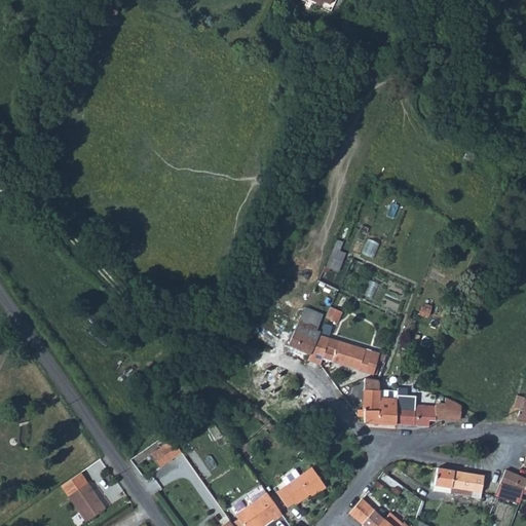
[(332,248),(330,254),(336,256),(338,251),(332,248)]
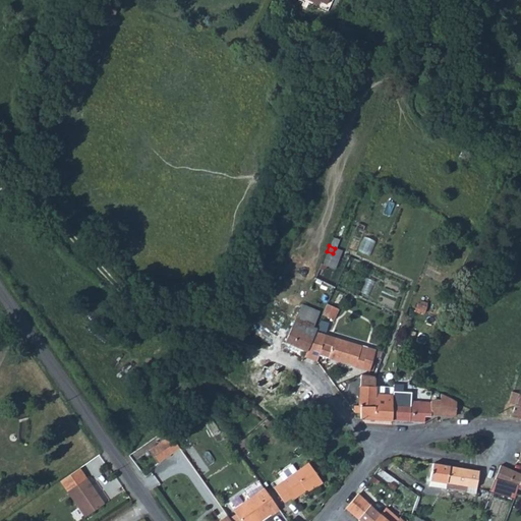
[(333,253),(327,251),(322,263),(333,268),(338,256),(333,253)]
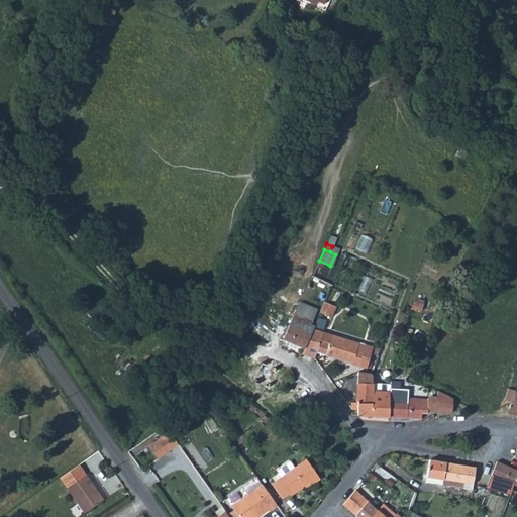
[(312,276),(307,286),(319,291),(323,281),(312,276)]
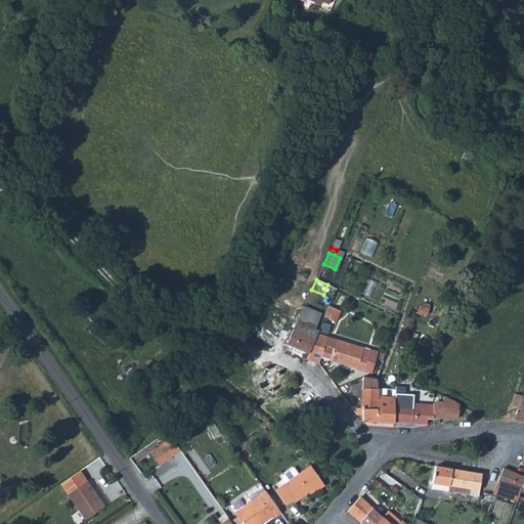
[(304,306),(300,313),(320,322),(323,315),(304,306)]
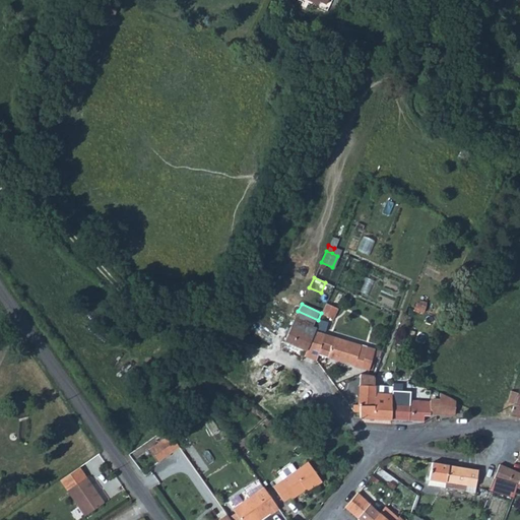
[(326,304),(321,315),(334,320),(339,309),(326,304)]
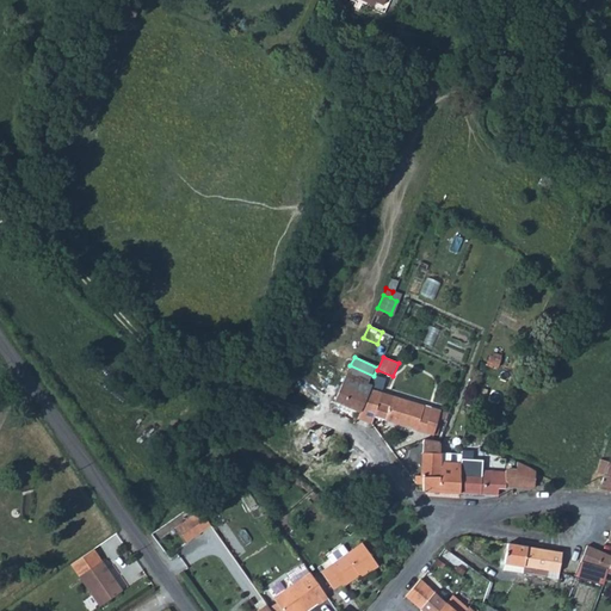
[(350,365),(334,401),(359,413),(365,399),(370,388),(371,387),(369,386),(374,376),(350,365)]
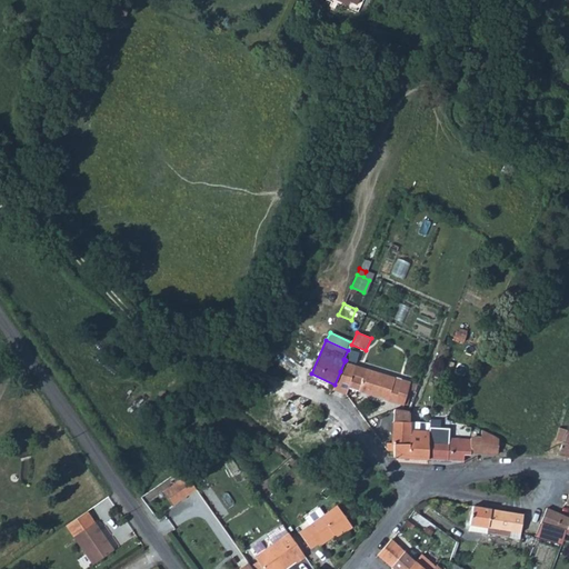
[(345,361),(340,371),(361,379),(366,368),(345,361)]
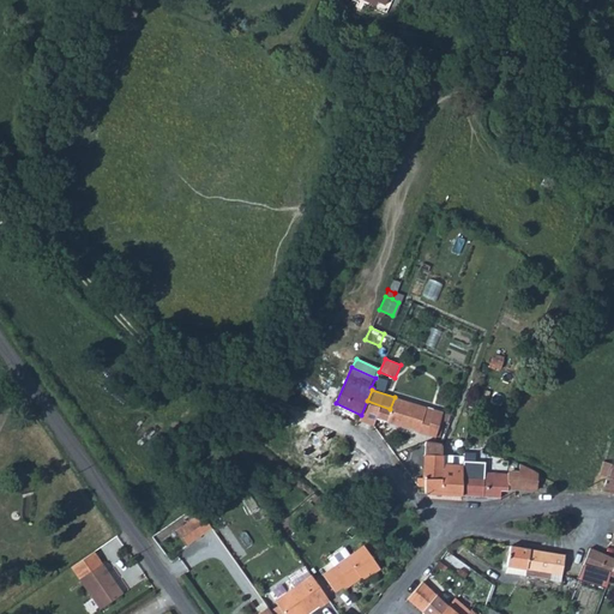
[(367,401),(361,415),(359,422),(373,428),(377,419),(389,422),(389,423),(416,433),(425,407),(395,397),(390,409),(367,401)]
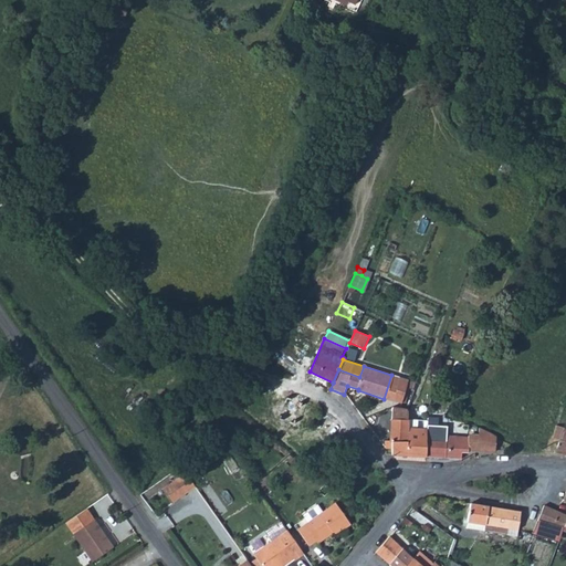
[(391,375),(384,399),(392,401),(399,404),(401,397),(395,395),(396,391),(392,389),(397,377),(391,375)]
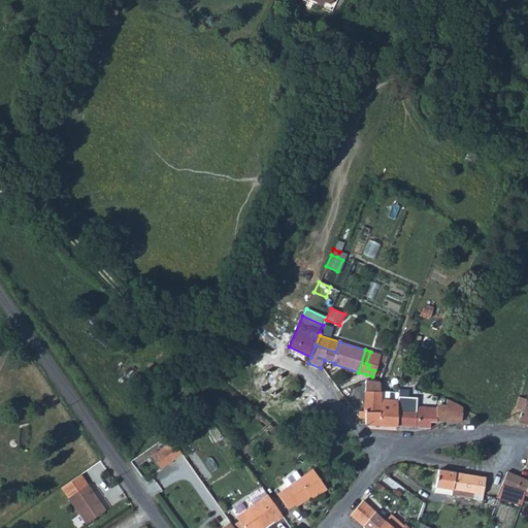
[(380,355),(370,352),(366,363),(369,365),(368,368),(374,370),(380,355)]
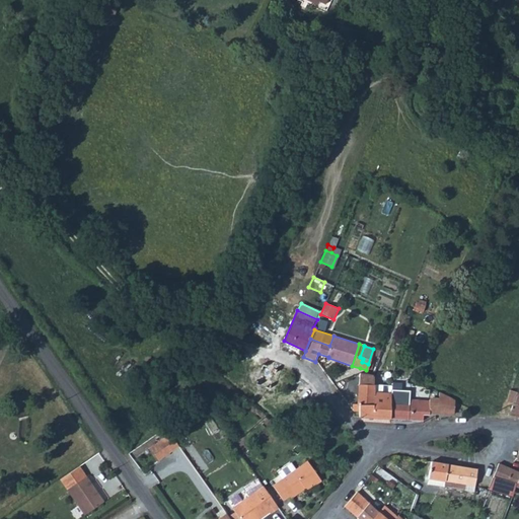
[(274,368),(263,364),(254,384),(269,390),(278,370),(275,369),(274,368)]
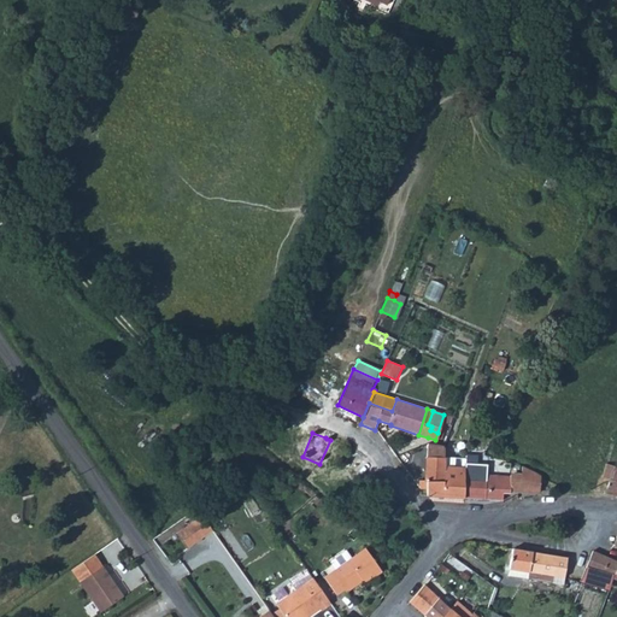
[(419,482),(419,489),(427,491),(427,495),(464,498),(464,477),(465,469),(464,468),(453,468),(453,450),(444,447),(427,445),(425,454),(425,482),(419,482)]
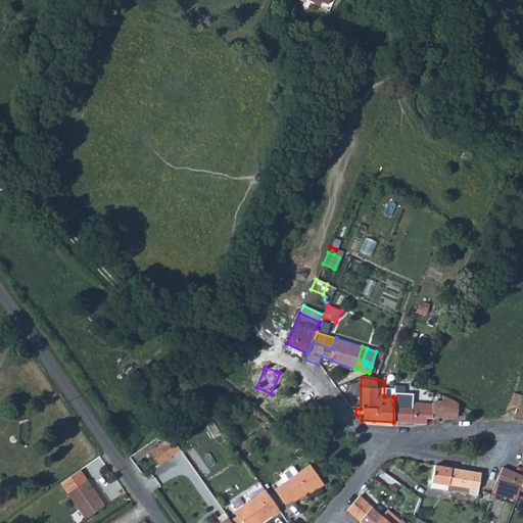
[(517,405),(512,419),(517,420),(522,420),(522,395),(514,392),(511,401),(517,405)]
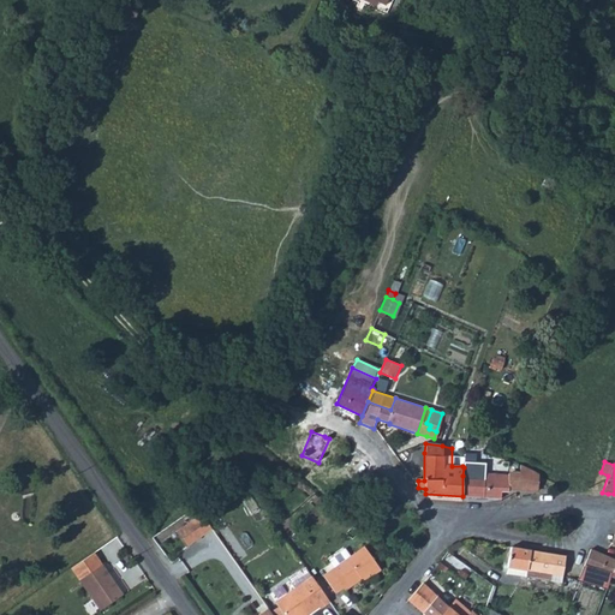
[(519,473),(518,473),(518,490),(537,490),(538,473),(523,465),(520,464),(519,473)]
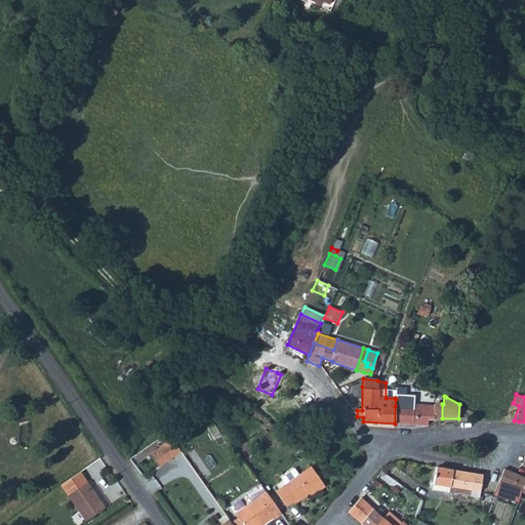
[(396,399),(395,406),(413,407),(414,405),(413,401),(407,401),(405,399),(396,399)]
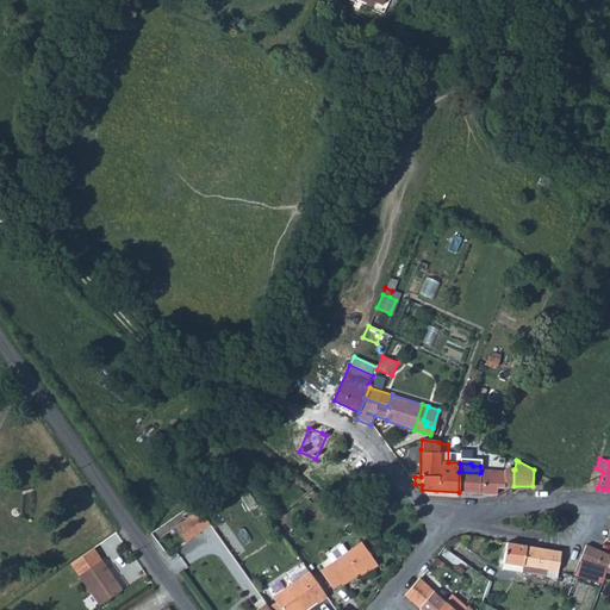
[(503,486),(514,486),(514,470),(504,470),(504,471),(503,480),(503,486)]
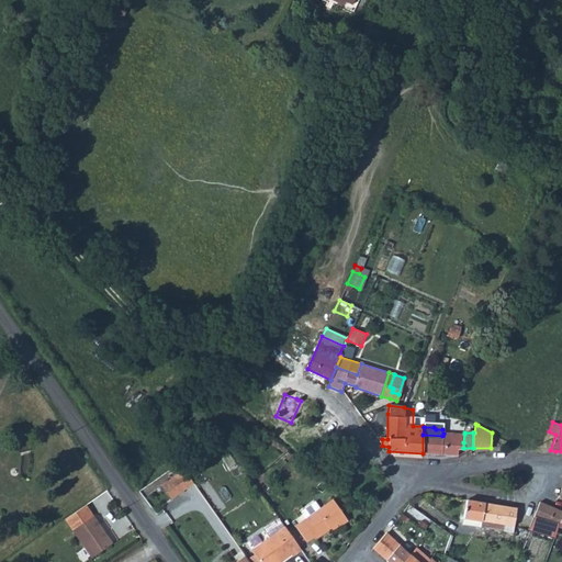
[(423,435),(423,453),(457,456),(457,449),(463,450),(463,448),(463,442),(464,434),(444,434),(442,436),(423,435)]
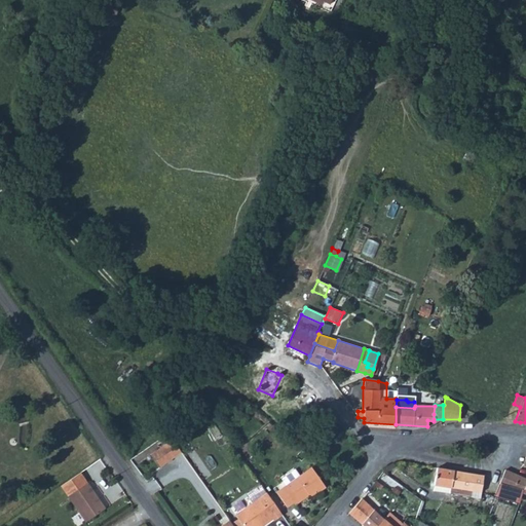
[(181,451),(173,439),(160,448),(168,460),(181,451)]
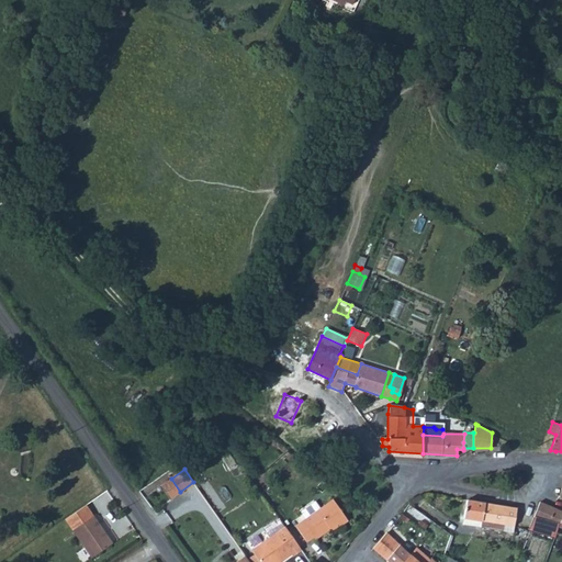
[(180,492),(171,479),(161,485),(171,498),(180,492)]
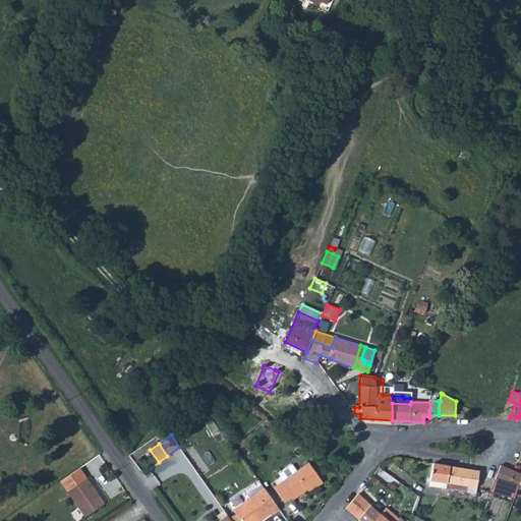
[(293,474),(274,488),(284,502),(290,498),(292,500),(311,486),(313,488),(322,482),(308,464),(293,474)]
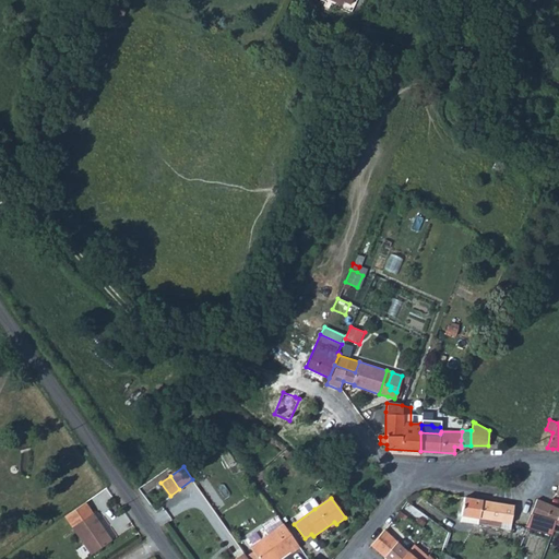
[(494,502),(463,498),(462,515),(461,521),(499,526),(500,521),(510,522),(512,504),(494,502)]
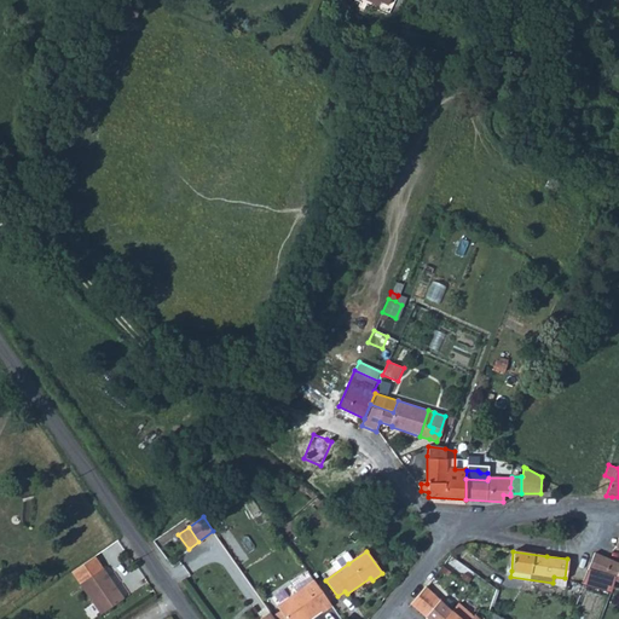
[(579,566),(615,580),(618,570),(618,563),(611,561),(596,555),(590,553),(584,554),(579,566)]
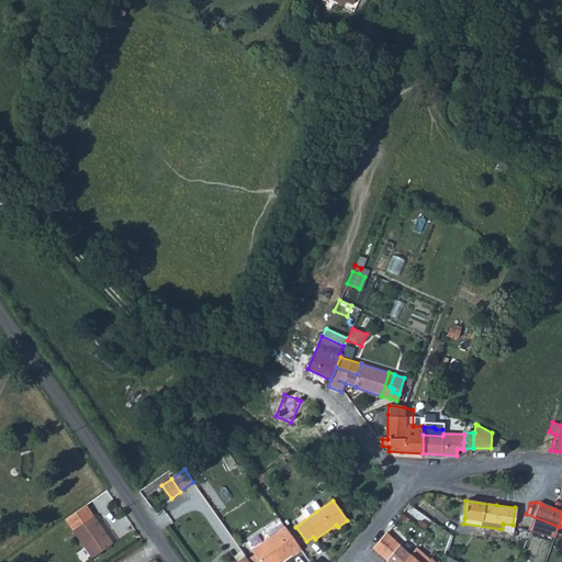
[(63,520),(71,531),(91,518),(83,506),(63,520)]
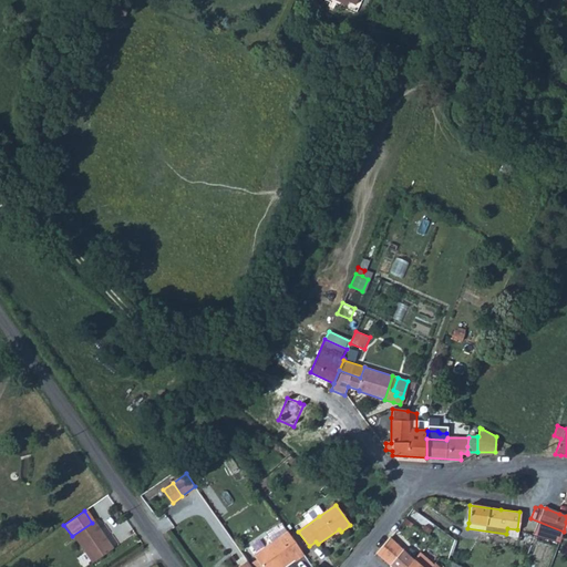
[(92,523),(72,536),(92,565),(112,552),(92,523)]
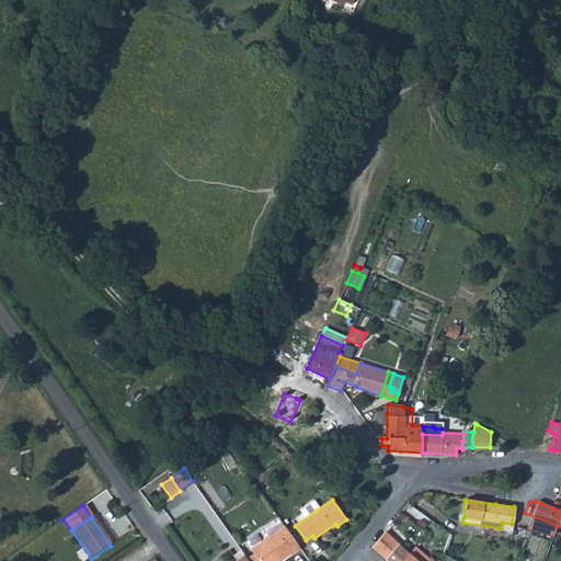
[(285,526),(265,540),(279,560),(290,553),(293,556),(301,549),(285,526)]
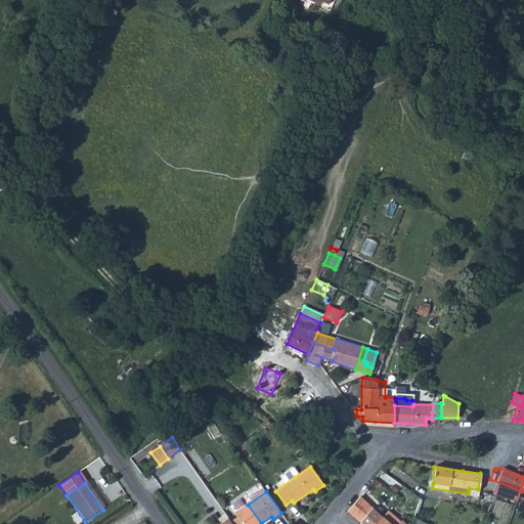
[(382,516),(360,497),(349,512),(362,523),(407,523),(402,520),(400,521),(388,511),(382,516)]
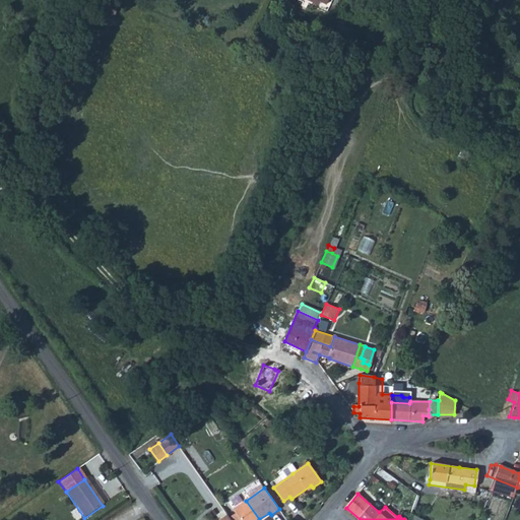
[(259,519),(246,501),(234,509),(236,513),(239,516),(241,519),(259,519)]
